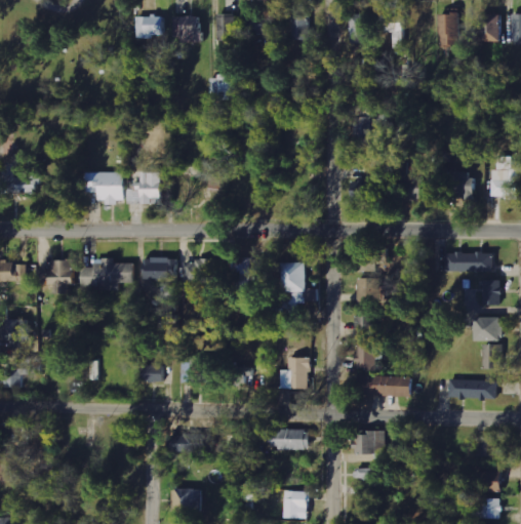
[(249,12),(250,33),(265,32),(265,47),(279,46),(277,11),(249,12)]
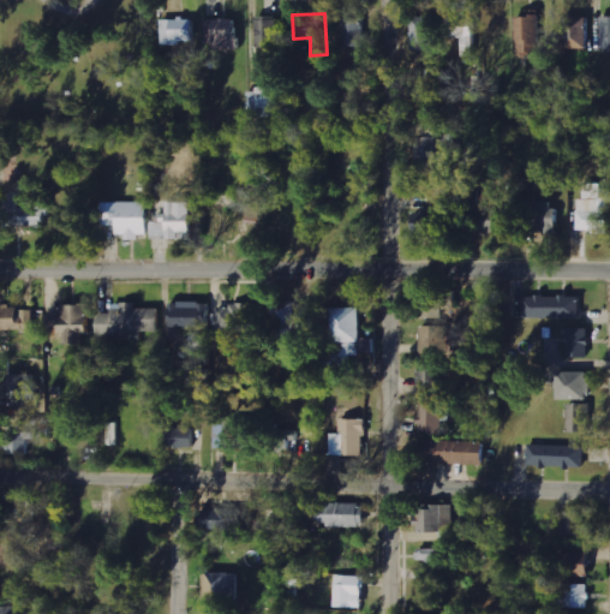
[(458,37),(458,55),(470,55),(471,16),(450,15),(449,36),(458,37)]
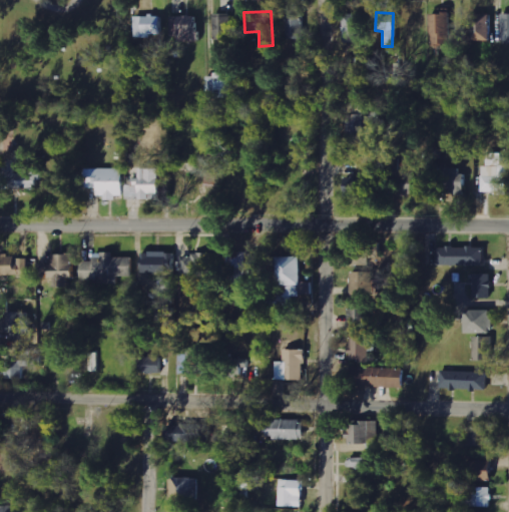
[(448,44),(447,12),(427,12),(428,45),(448,44)]
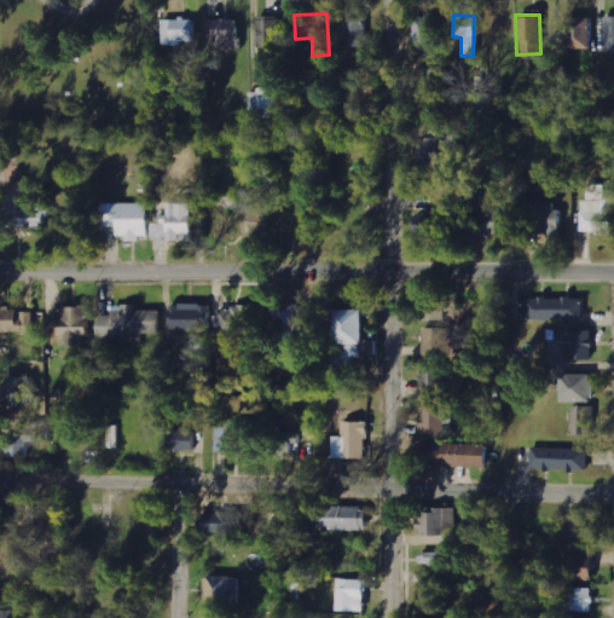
[(613,47),(613,15),(601,16),(602,48),(613,47)]
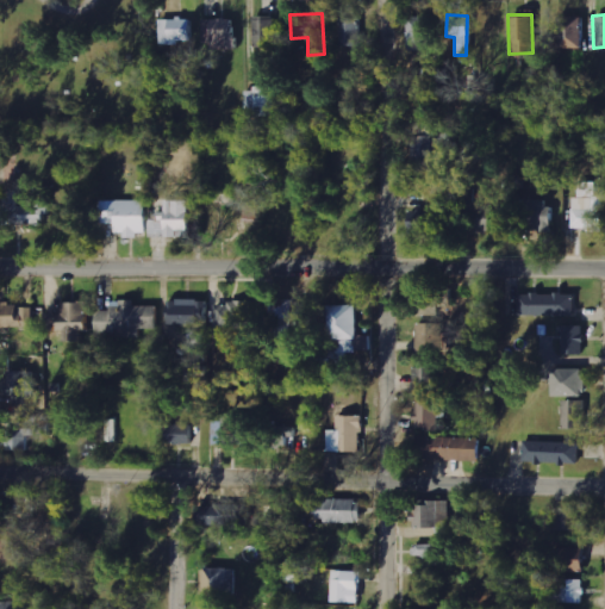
[(272,16),(251,16),(251,50),(273,49),(272,16)]
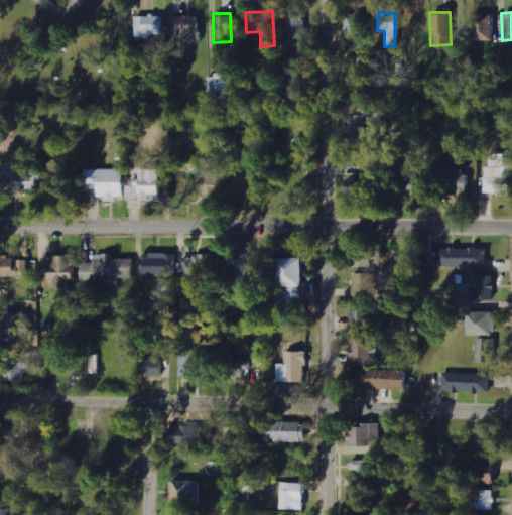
[(363,42),(363,13),(342,13),(342,42),(363,42)]
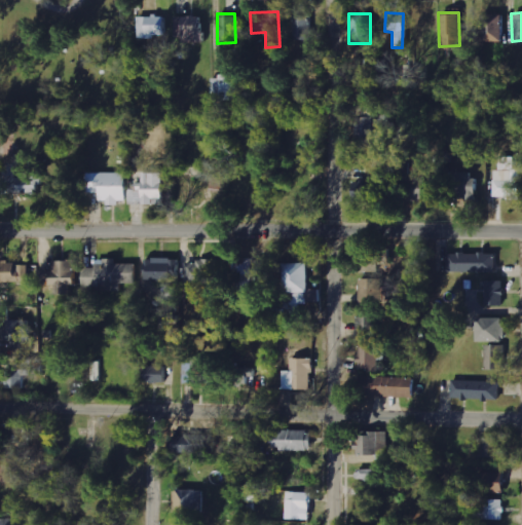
[(500,40),(500,13),(481,13),(481,41),(500,40)]
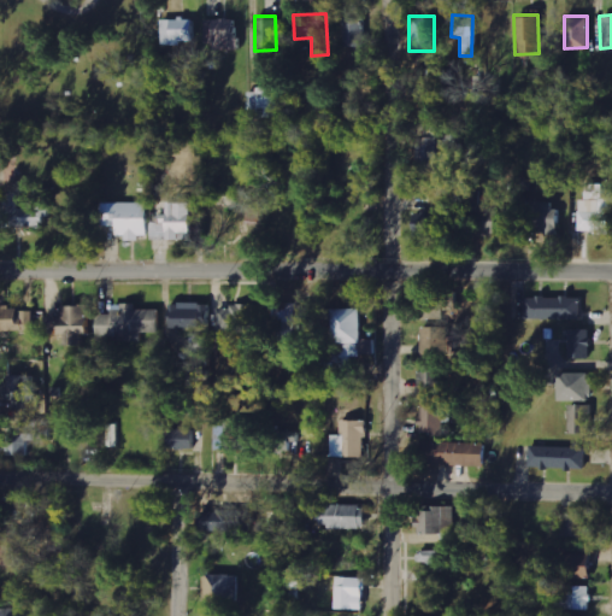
[(192,18),(159,18),(158,42),(192,42),(192,18)]
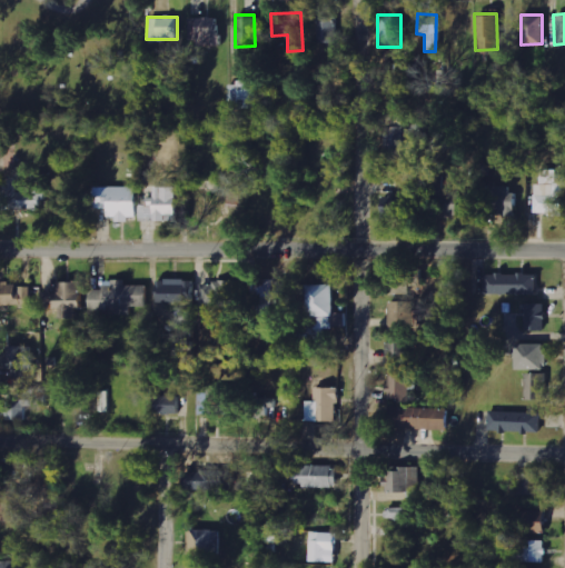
[(187,17),(186,39),(195,39),(195,45),(216,46),(217,17),(187,17)]
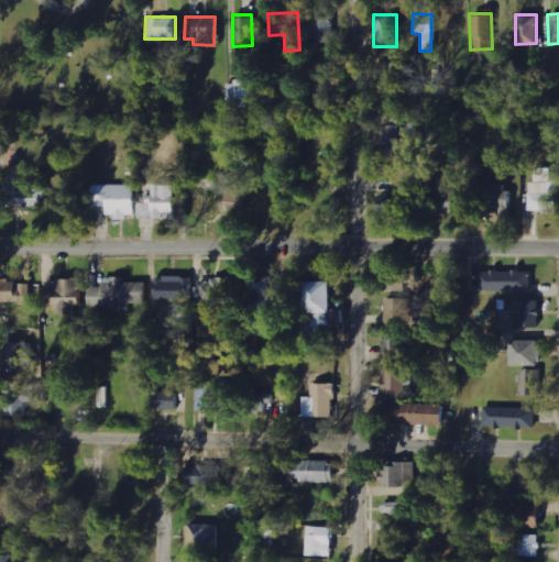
[(329,41),(330,17),(311,17),(310,41),(329,41)]
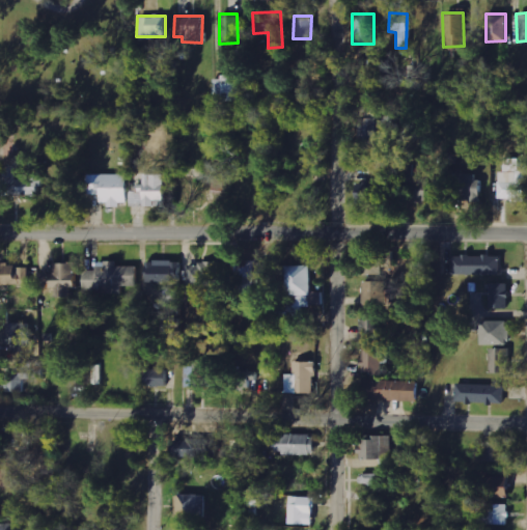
[(211,76),(212,101),(237,100),(236,76),(211,76)]
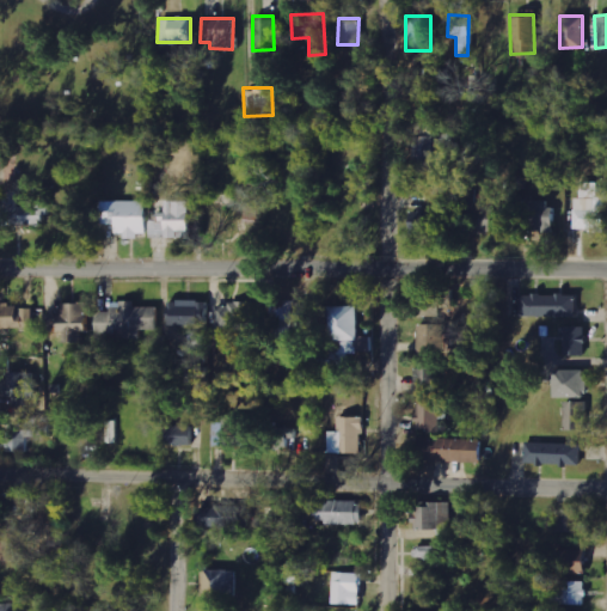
[(589,140),(606,140),(606,127),(589,127),(589,140)]
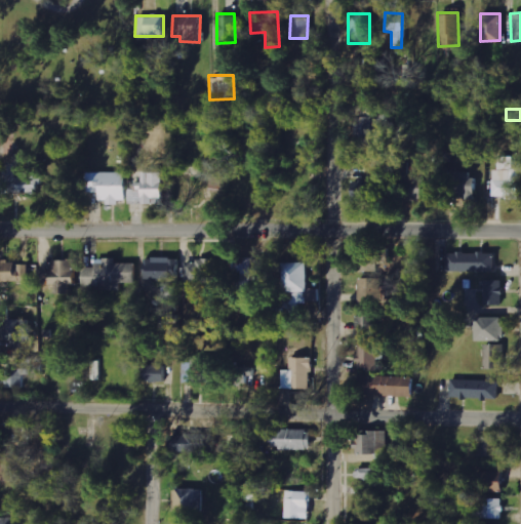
[(369,117),(351,117),(352,147),(370,147),(369,117)]
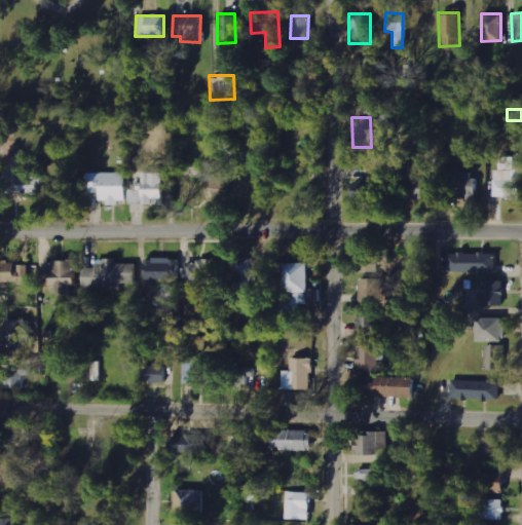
[(492,197),(520,198),(521,169),(510,169),(511,156),(494,155),(492,197)]
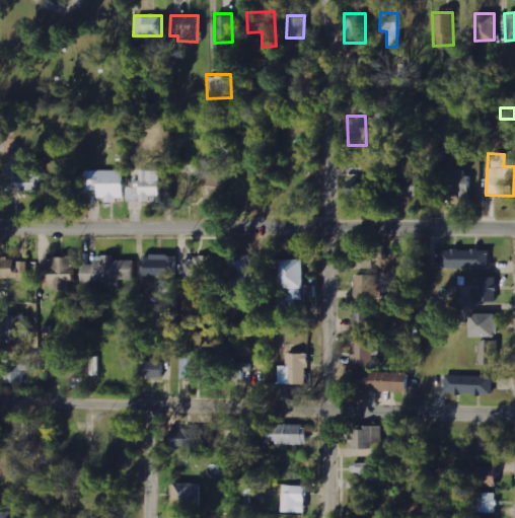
[(38,191),(38,157),(25,157),(25,174),(12,174),(12,161),(0,161),(0,191),(38,191)]
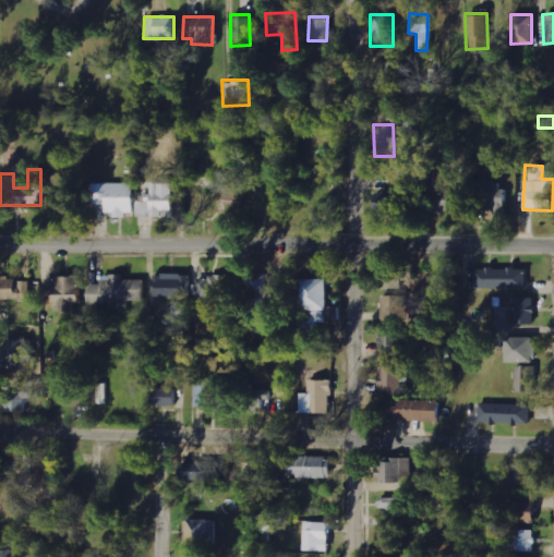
[(502,181),(477,182),(478,212),(502,210),(502,181)]
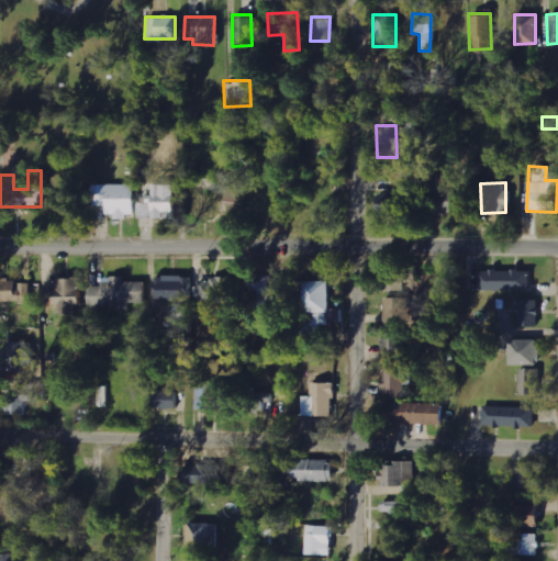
[(104,205),(104,215),(133,215),(133,183),(90,183),(90,205),(104,205)]
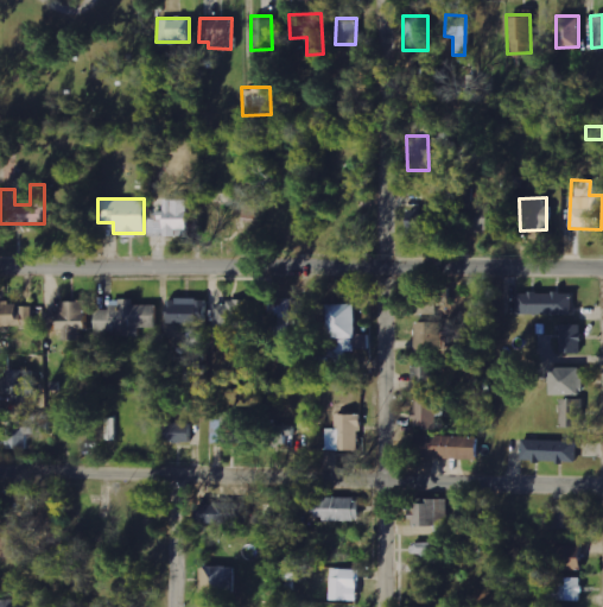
[(146,233),(175,234),(175,233),(185,233),(186,200),(162,198),(162,210),(154,210),(154,219),(146,219),(146,233)]
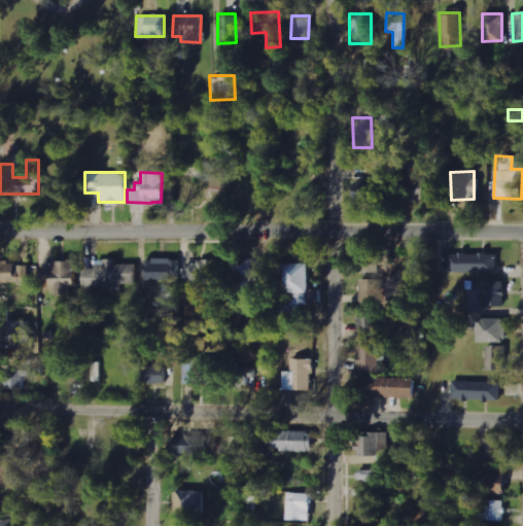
[(406,198),(427,198),(427,180),(416,179),(416,175),(406,174),(406,198)]
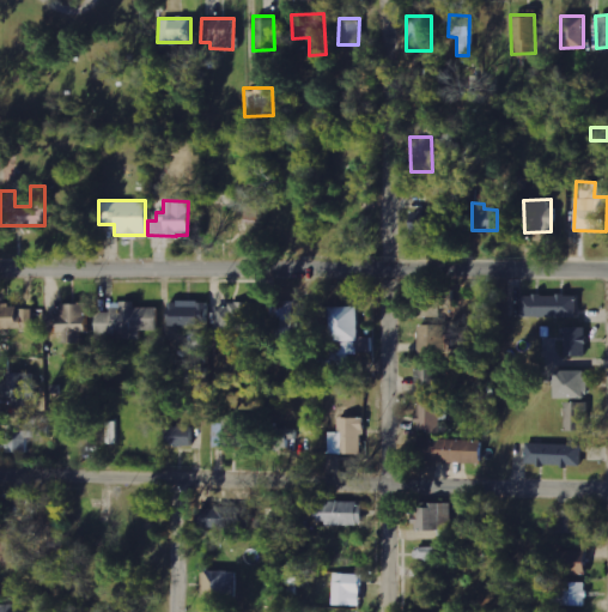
[(409,211),(408,232),(436,234),(437,212),(409,211)]
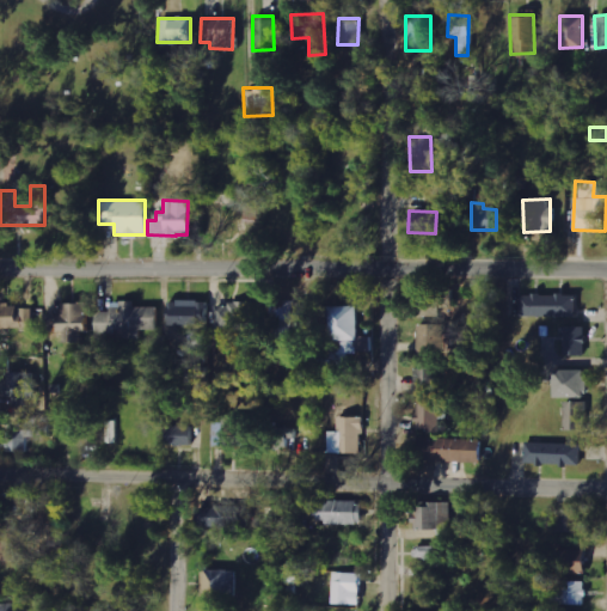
[(574,294),(519,293),(519,315),(574,317),(574,294)]
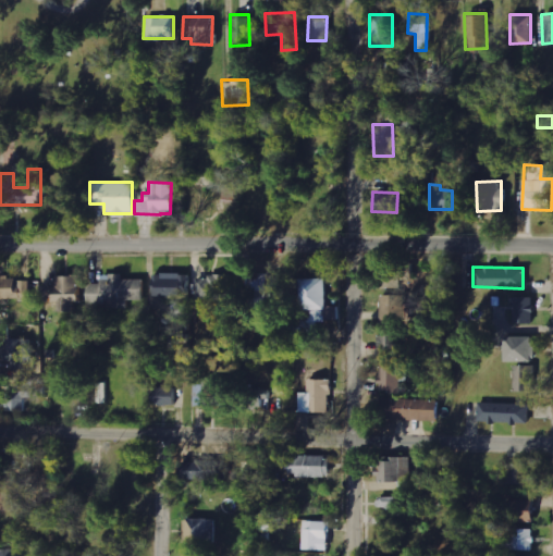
[(379,287),(403,286),(403,269),(379,269),(379,287)]
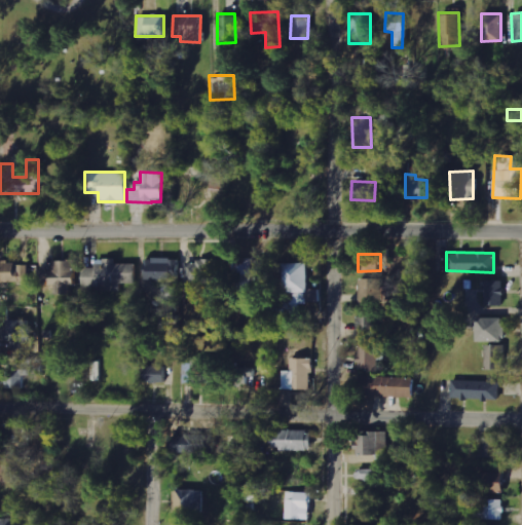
[(142,258),(142,279),(175,278),(175,257),(142,258)]
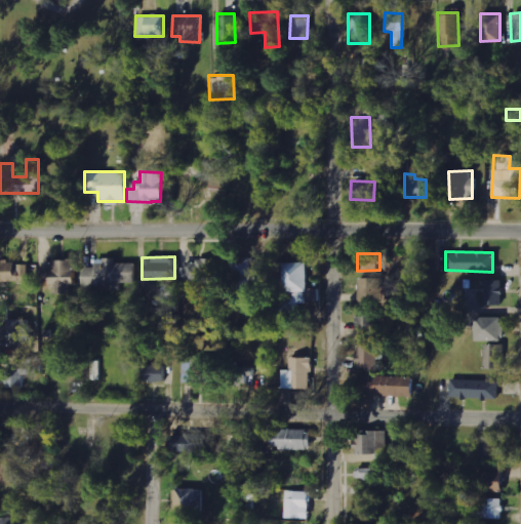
[(133,282),(133,263),(114,263),(114,257),(93,257),(93,267),(80,267),(80,286),(92,285),(92,289),(117,288),(117,283),(133,282)]
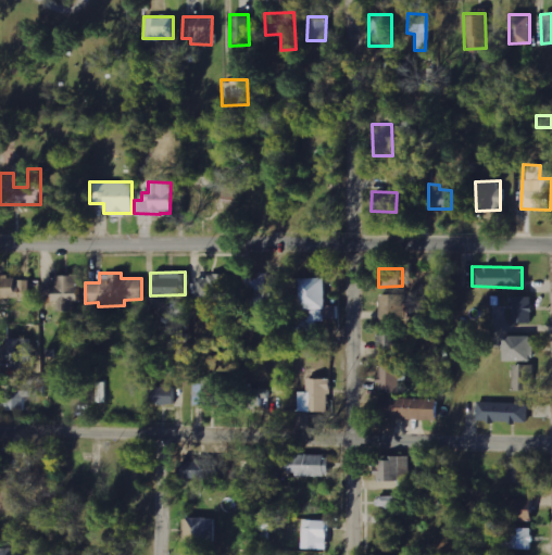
[(37,285),(37,303),(55,302),(55,311),(71,311),(71,301),(76,301),(76,274),(53,275),(53,285),(37,285)]
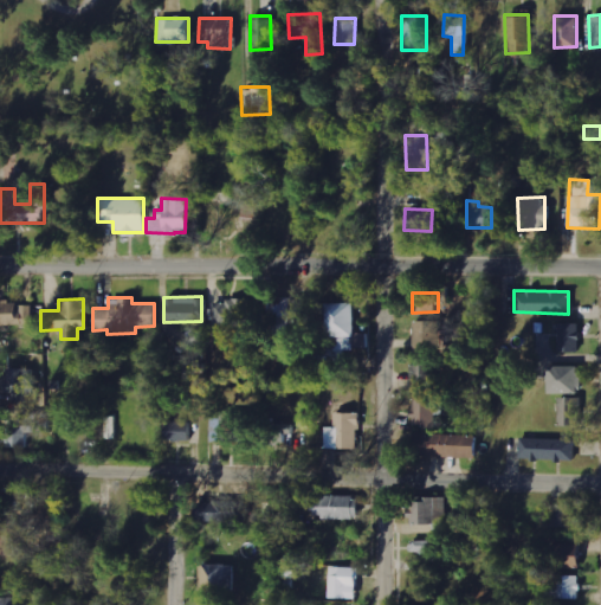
[(211,326),(246,326),(247,300),(211,298),(211,326)]
